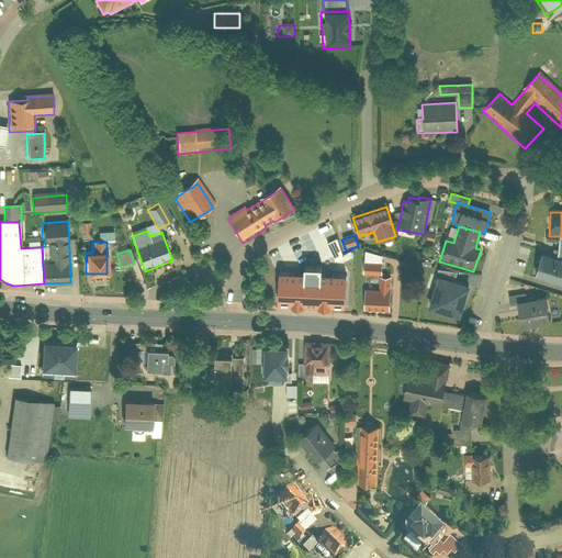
[(364,252),(363,264),(382,264),(382,257),(364,252)]
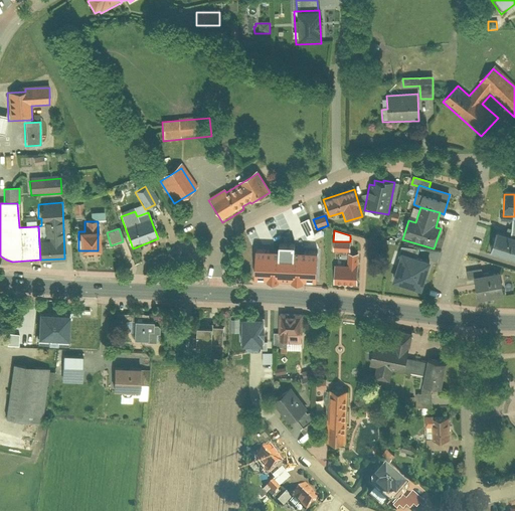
[(494,232),(488,254),(514,262),(514,238),(510,237),(494,232)]
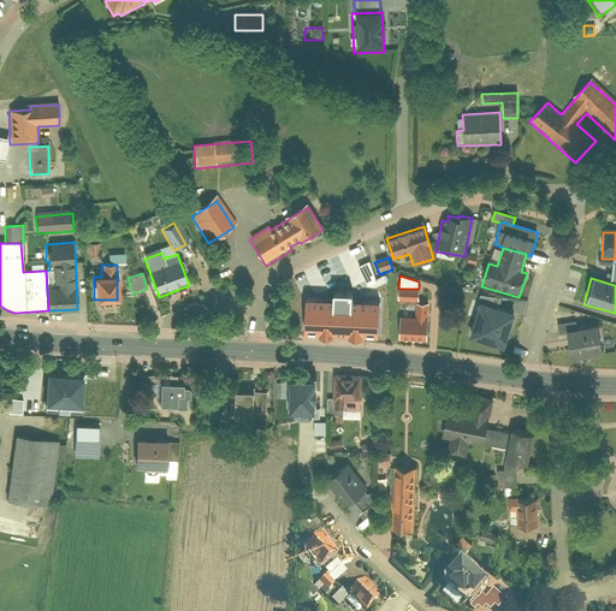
[(419,289),(398,289),(398,303),(419,303),(419,289)]
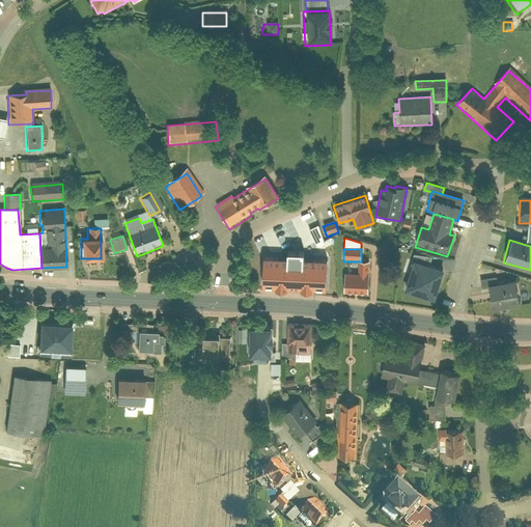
[(287,260),(264,259),(263,288),(326,290),(328,262),(305,261),(305,254),(287,254),(287,260)]
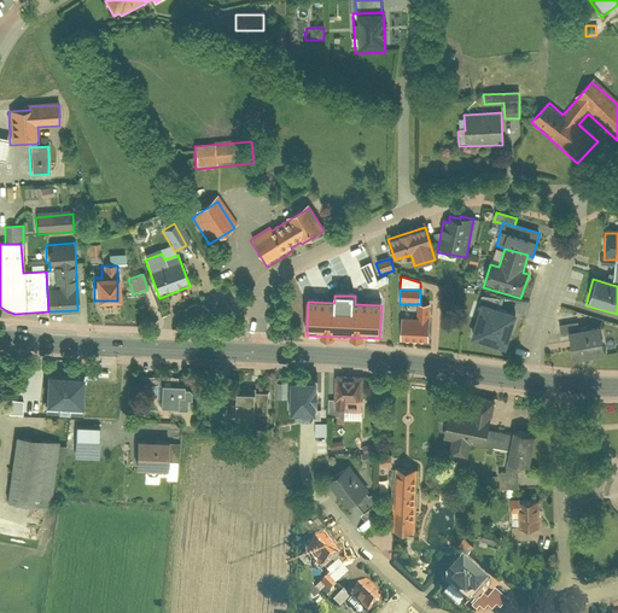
[(479,303),(501,309),(502,301),(481,297),(479,303)]
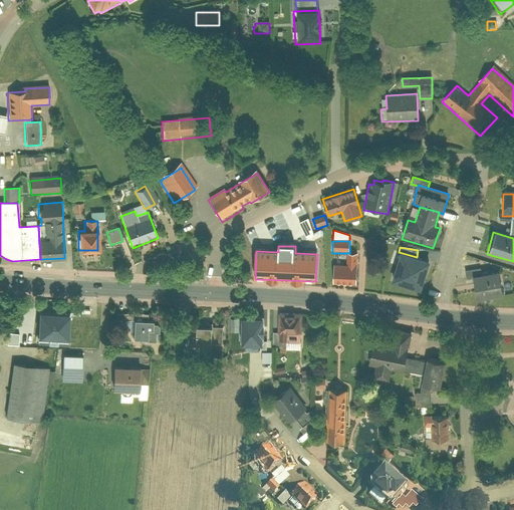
[(391,281),(420,290),(429,260),(417,257),(399,252),(391,281)]
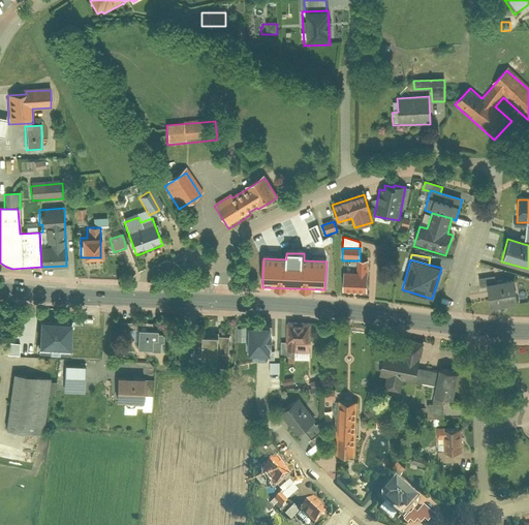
[(356,274),(343,273),(342,295),(367,296),(369,264),(358,263),(356,274)]
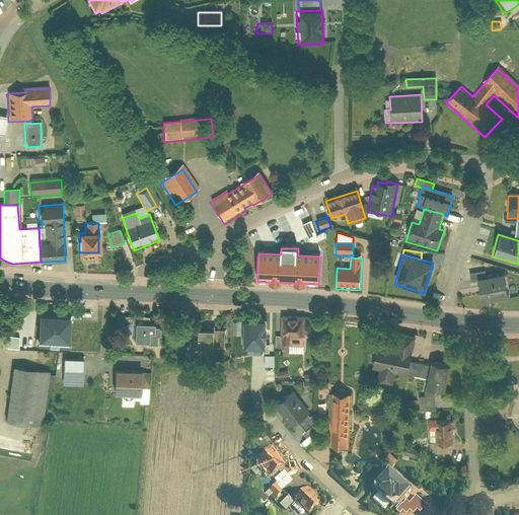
[(470,282),(476,281),(476,279),(480,278),(480,273),(469,275),(470,282)]
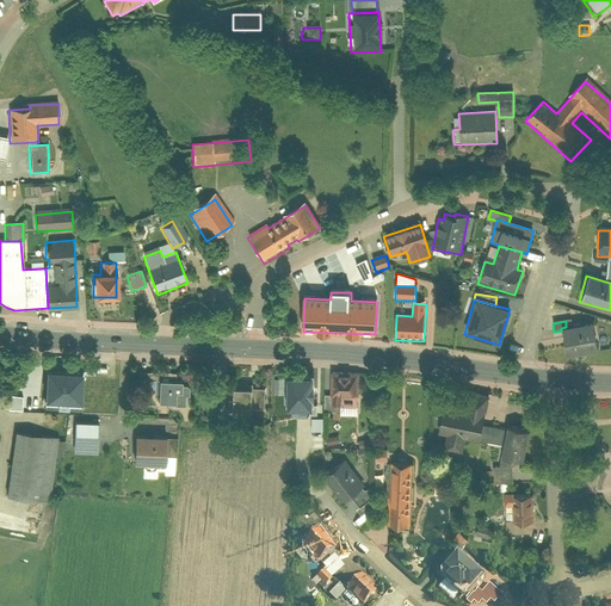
[(566,327),(561,328),(561,331),(565,357),(596,353),(592,323),(566,327)]
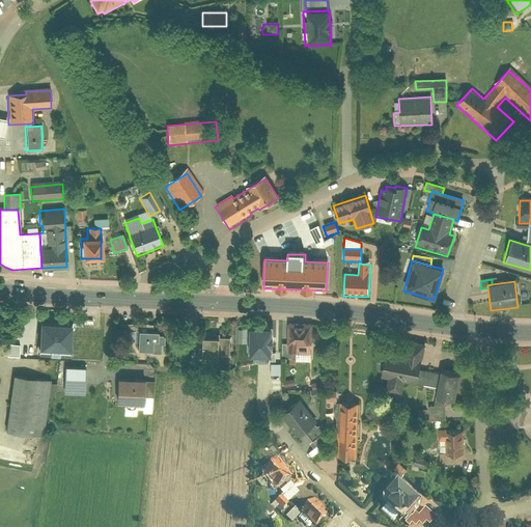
[(152,326),(136,326),(120,326),(119,344),(137,344),(137,352),(150,352),(150,354),(160,355),(161,344),(164,345),(164,336),(157,336),(157,332),(152,332),(152,326)]
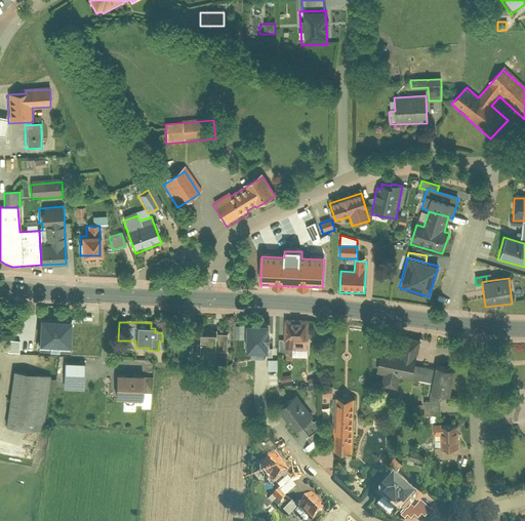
[(308,343),(308,323),(284,323),(284,342),(279,342),(279,357),(292,357),(293,343),(308,343)]
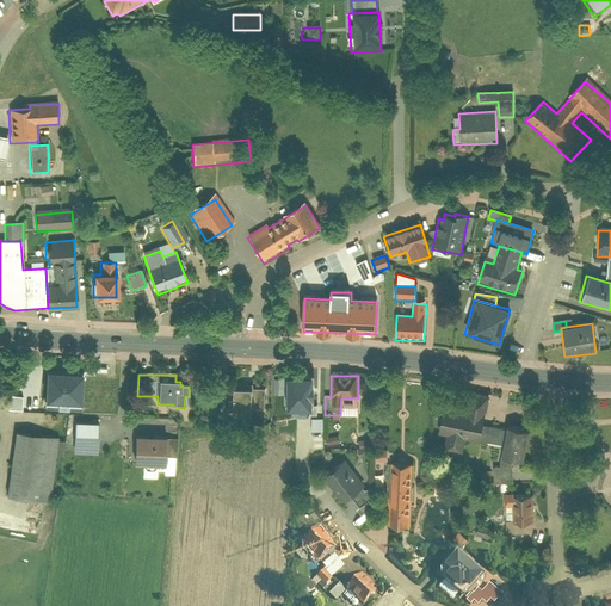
[(314,408),(314,378),(287,377),(287,408),(314,408)]
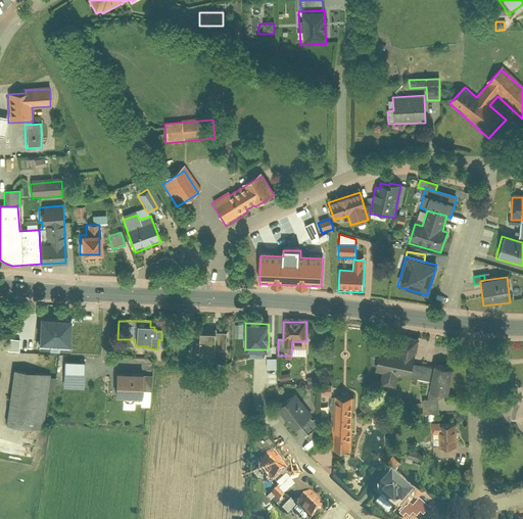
[(191,333),(190,355),(215,356),(215,351),(226,352),(227,334),(217,334),(217,331),(198,330),(198,333),(191,333)]
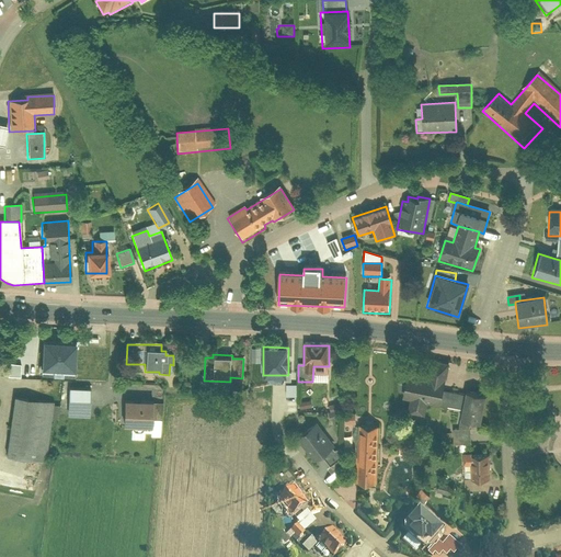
[(481,427),(487,398),(466,394),(466,397),(444,393),(448,367),(432,364),(430,378),(409,374),(405,394),(413,396),(410,415),(424,418),(426,405),(464,412),(461,422),(481,427)]
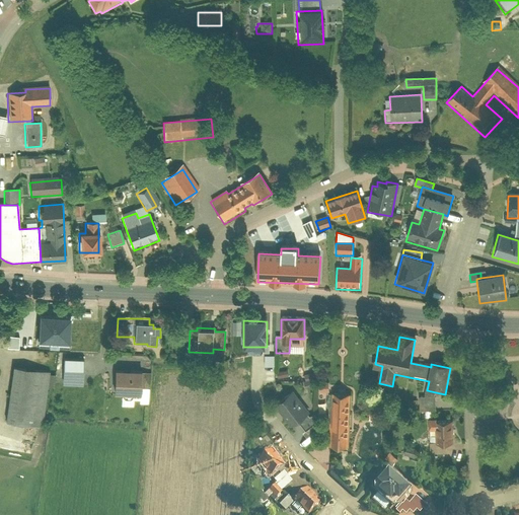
[(63,360),(62,387),(82,388),(83,361),(63,360)]
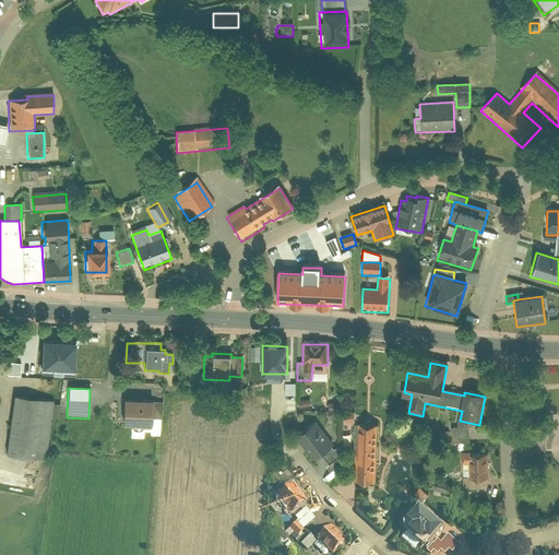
[(14,398),(7,455),(46,459),(54,402),(14,398)]
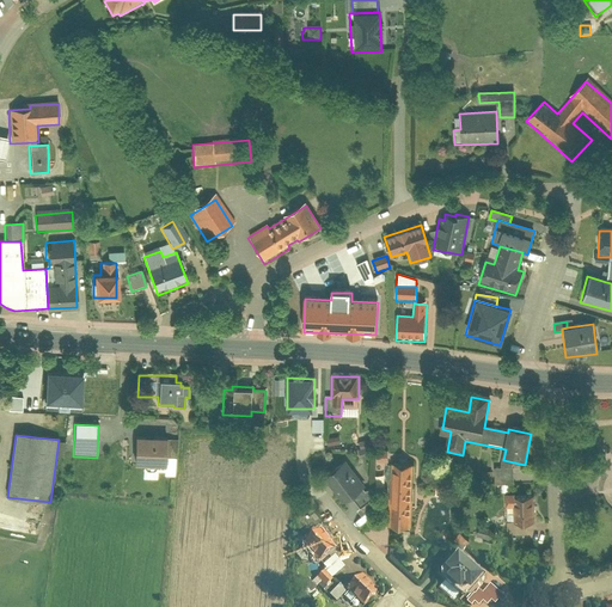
[(134,436),(133,465),(146,465),(164,466),(166,441),(165,437),(134,436)]
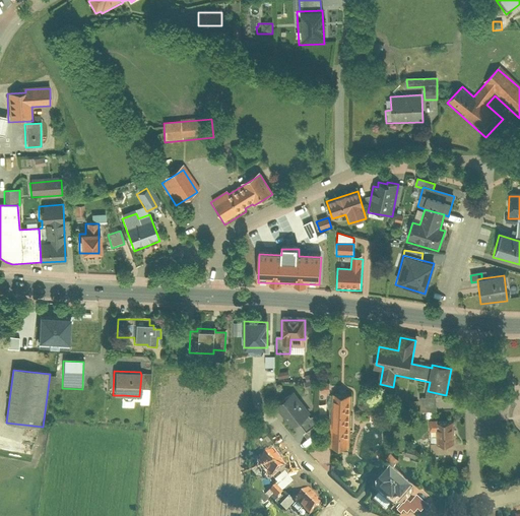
[(151,375),(141,375),(139,396),(139,407),(149,407),(151,375)]
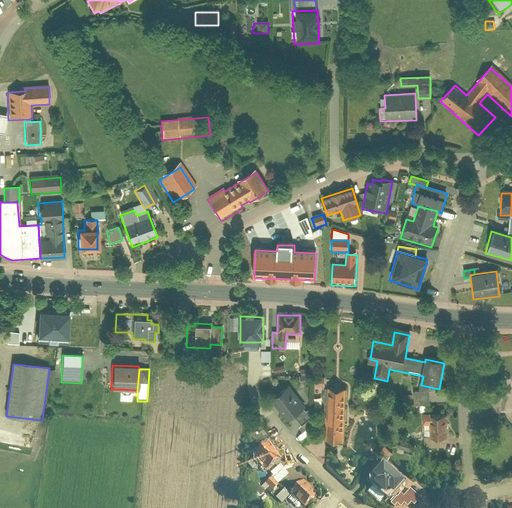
[(324,380),(314,380),(314,389),(324,389),(324,380)]
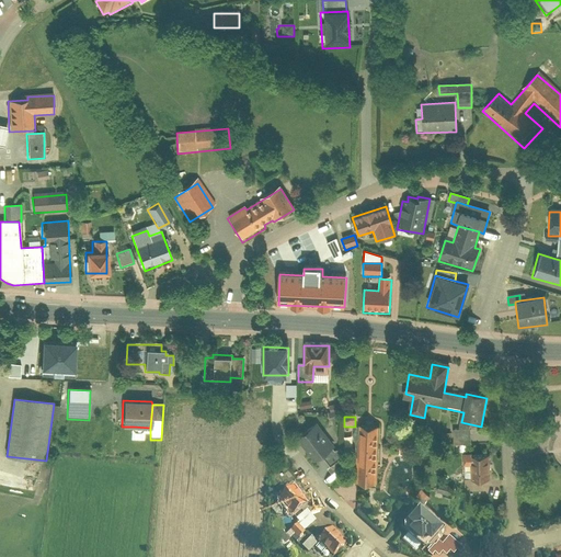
[(311,427),(296,439),(316,463),(322,457),(331,467),(341,458),(341,451),(333,451),(329,448),(311,427)]
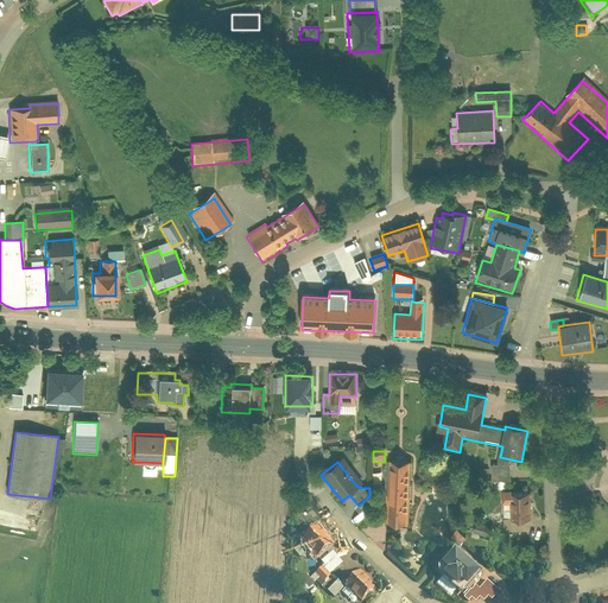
[(407,464),(388,463),(386,524),(405,525),(407,464)]
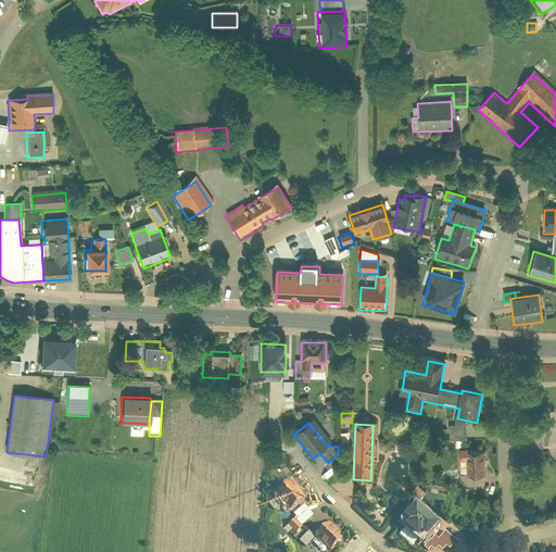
[(102,443),(101,454),(112,455),(112,444),(102,443)]
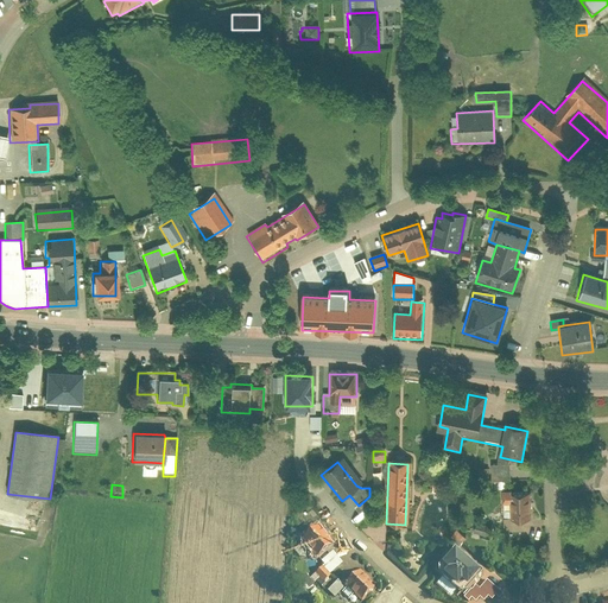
[(530,494),(501,494),(501,506),(510,506),(508,521),(530,521),(530,494)]
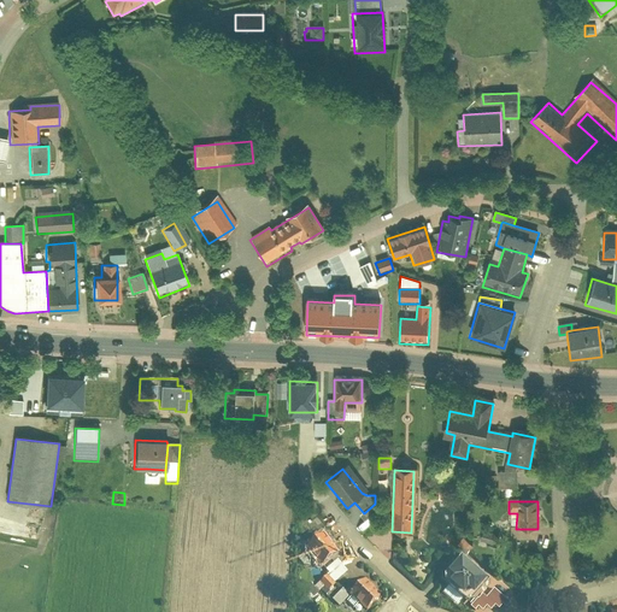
[(323,540),(305,553),(319,571),(338,558),(323,540)]
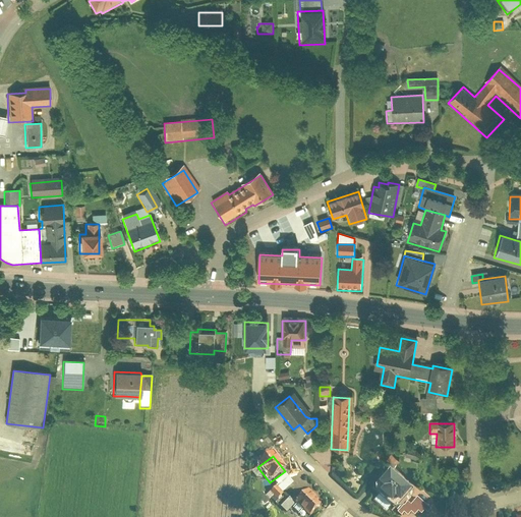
[(399,463),(393,459),(388,465),(394,470),(399,463)]
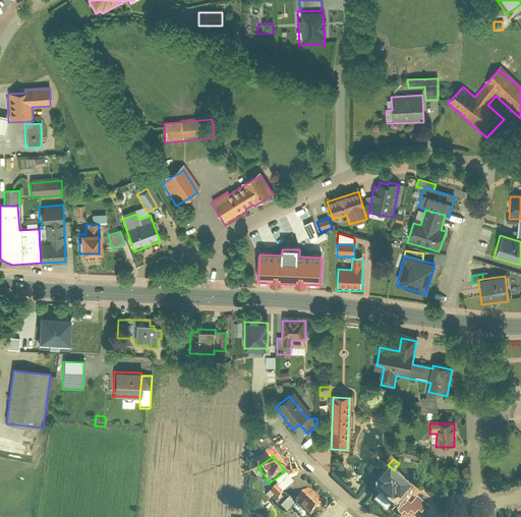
[(389,474),(372,493),(395,513),(411,495),(389,474)]
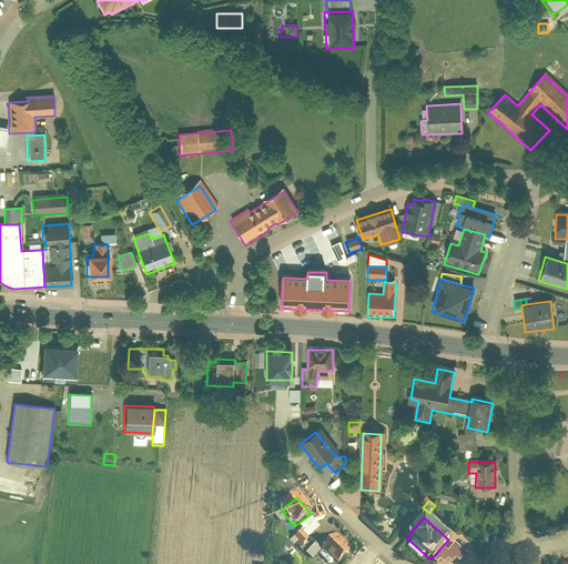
[(318,533),(310,521),(297,531),(301,534),(288,543),(296,553),(306,545),(305,543),(318,533)]
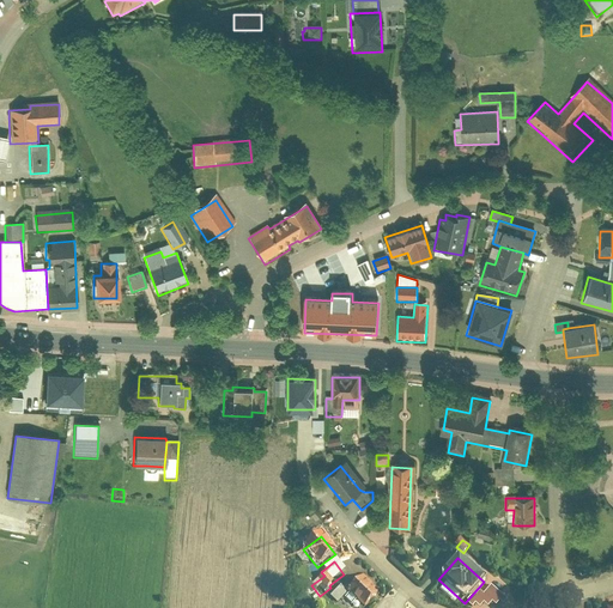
[(377,599),(360,581),(345,595),(346,596),(357,607),(368,607),(377,599)]
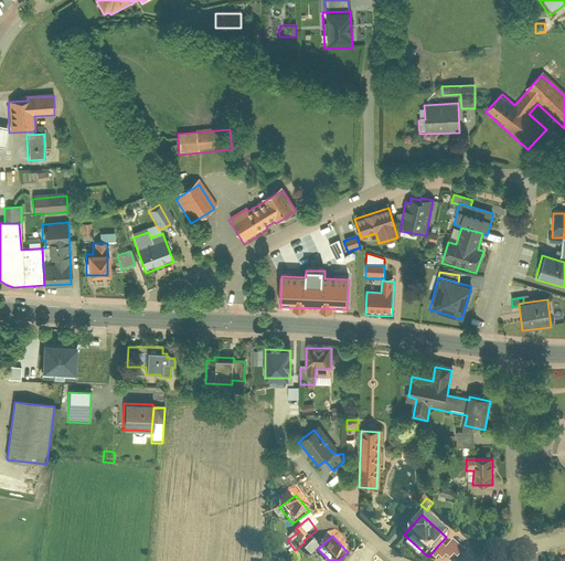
[(318,549),(313,543),(302,554),(307,560),(309,560),(319,550),(318,549)]
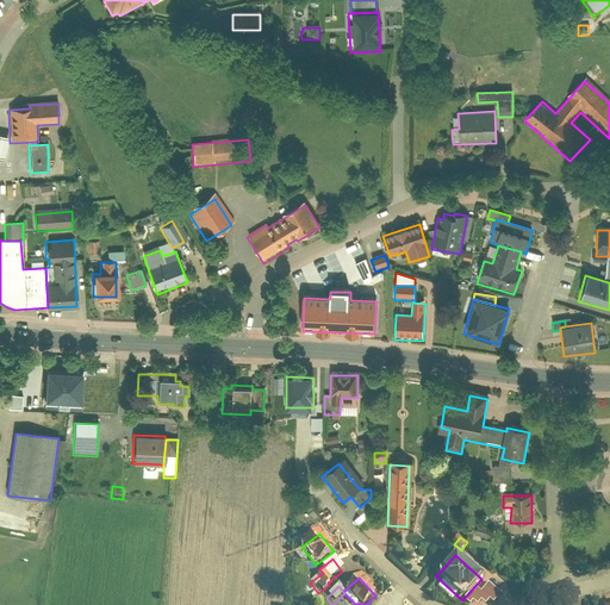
[(475,593),(467,604),(480,604),(487,604),(496,604),(503,604),(504,603),(487,587),(479,597),(475,593)]
